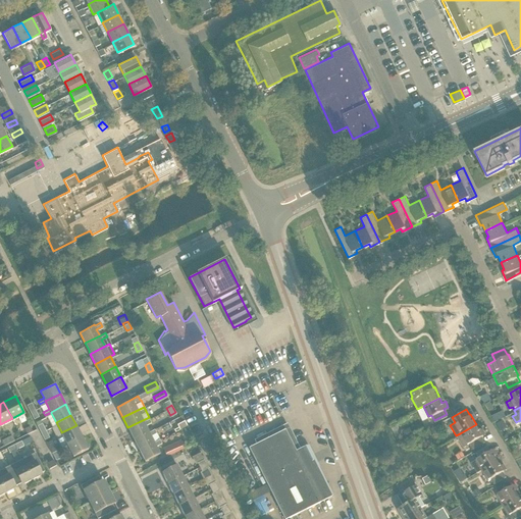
[(134,438),(148,430),(145,424),(151,421),(149,417),(127,427),(134,438)]
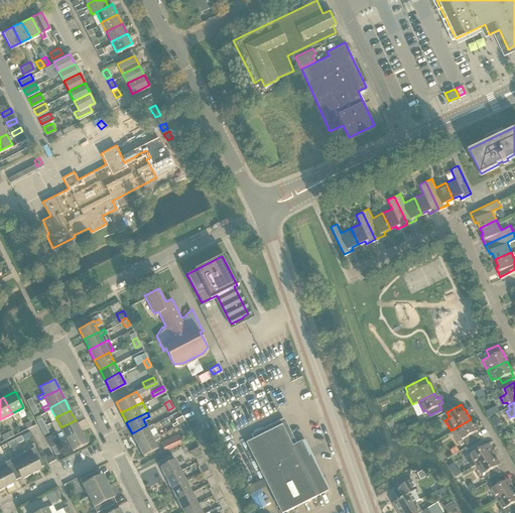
[(313,460),(302,438),(295,441),(283,417),(258,430),(259,433),(245,440),(281,511),(313,495),(314,495),(328,488),(312,460),(313,460)]
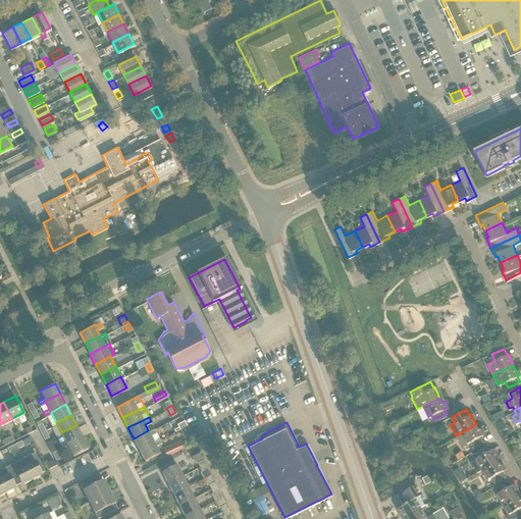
[(476,424),(460,433),(456,435),(462,446),(469,442),(473,448),(484,440),(481,434),(482,434),(476,424)]
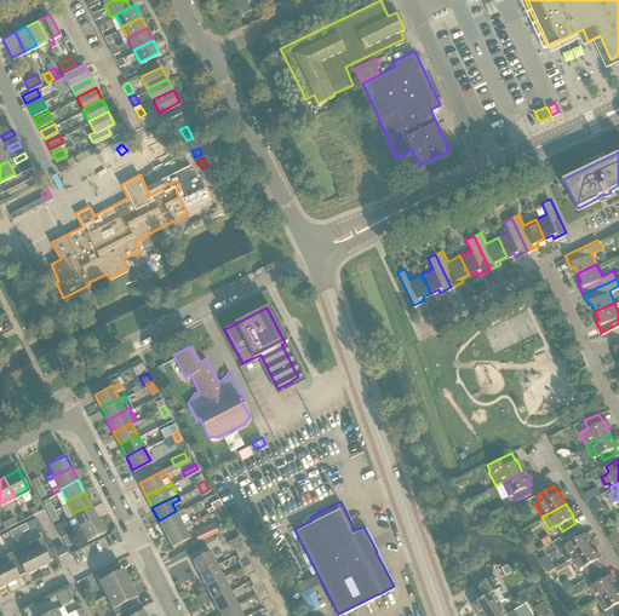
[(73,513),(75,517),(79,525),(97,517),(91,505),(73,513)]
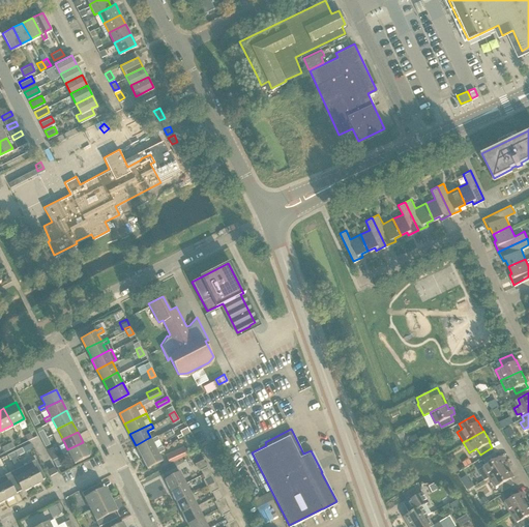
[(136,445),(141,456),(155,447),(162,444),(158,438),(156,434),(150,437),(136,445)]
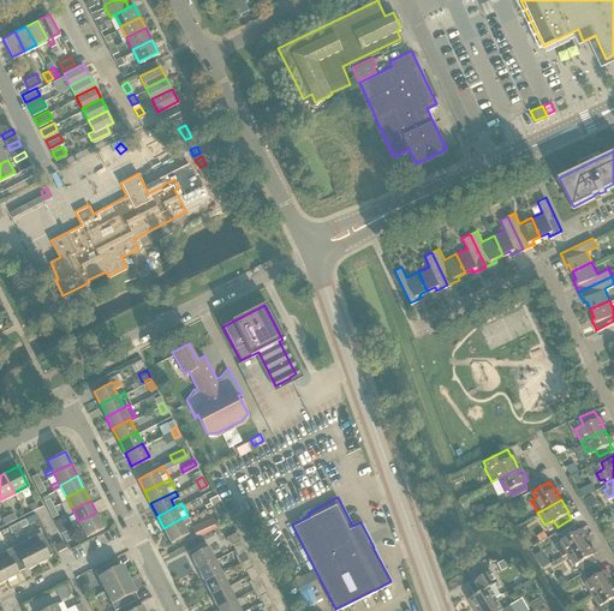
[(78,521),(85,535),(103,526),(96,513),(78,521)]
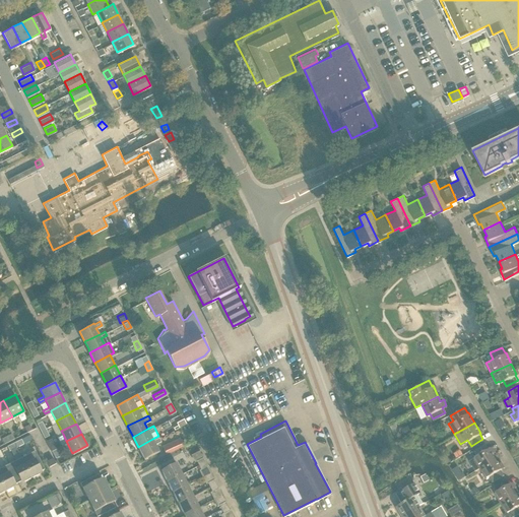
[(49,444),(52,450),(57,447),(51,436),(47,439),(49,444)]
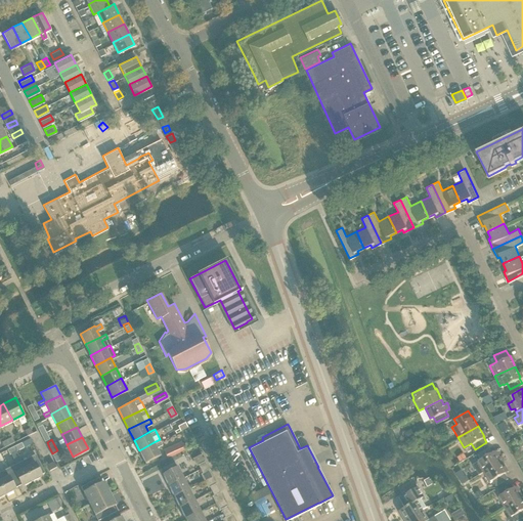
[(139,450),(144,461),(160,453),(156,446),(162,443),(160,439),(154,442),(139,450)]
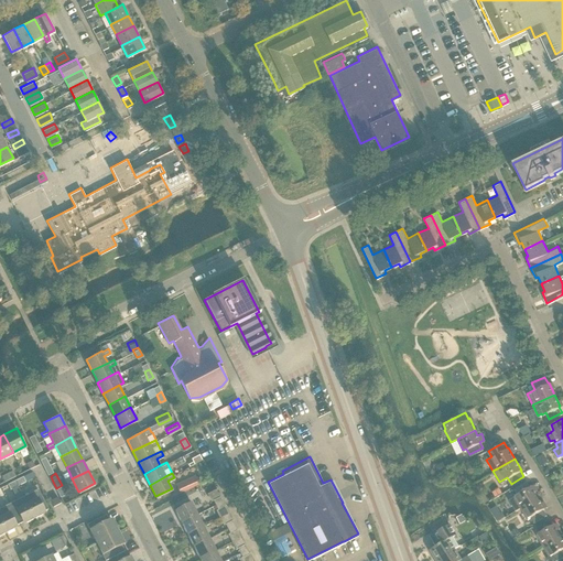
[(197,482),(194,474),(175,482),(180,491),(197,482)]
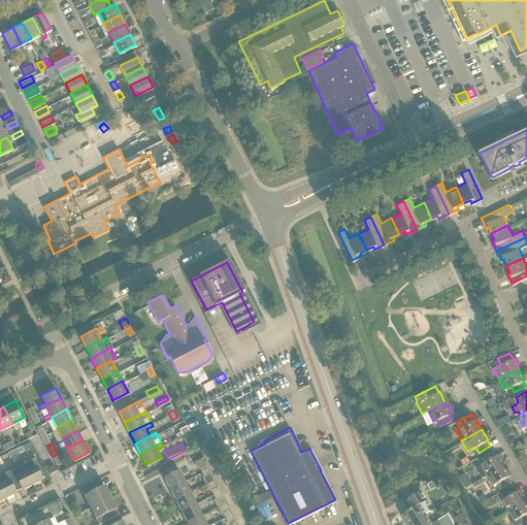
[(502,464),(496,454),(495,455),(492,449),(481,456),(484,461),(475,466),(482,477),(487,473),(502,464)]
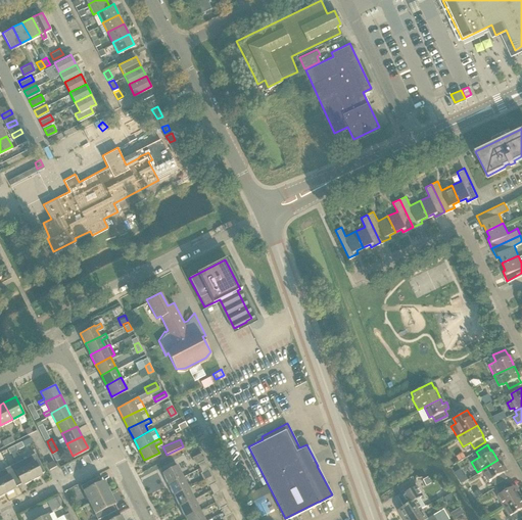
[(21,458),(32,478),(41,473),(40,472),(44,470),(35,452),(21,458)]
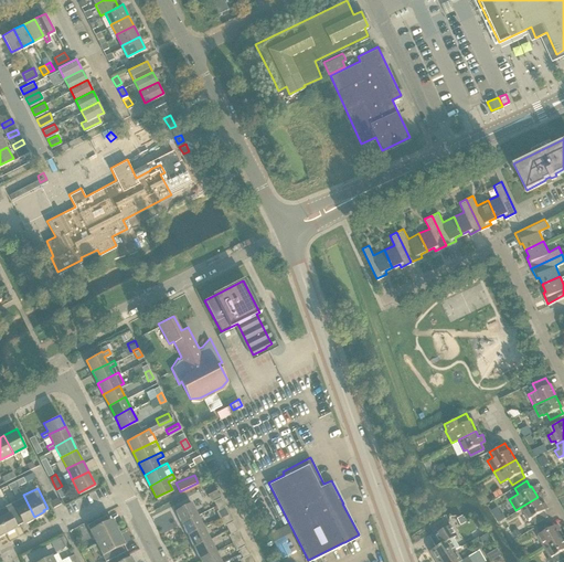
[(9,502),(19,522),(22,520),(23,522),(34,517),(23,495),(9,502)]
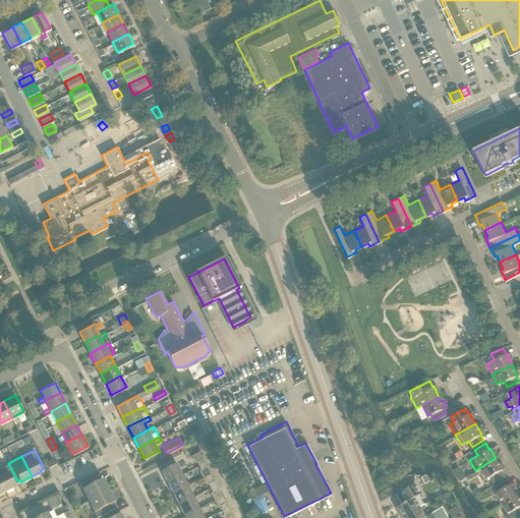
[(46,460),(49,466),(55,462),(53,457),(46,460)]
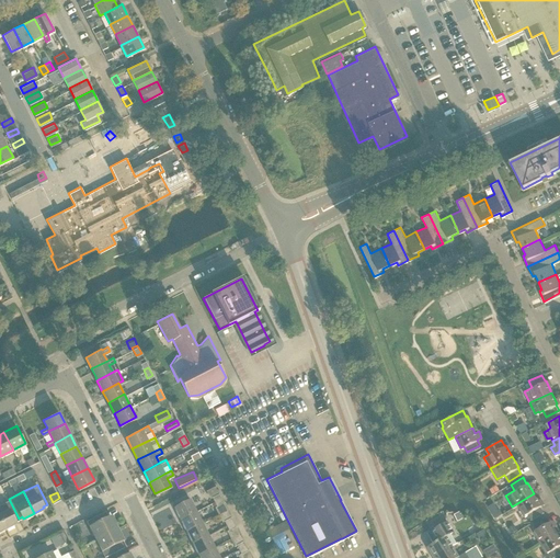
[(540,504),(534,493),(517,503),(524,514),(527,513),(530,519),(544,511),(540,505),(540,504)]
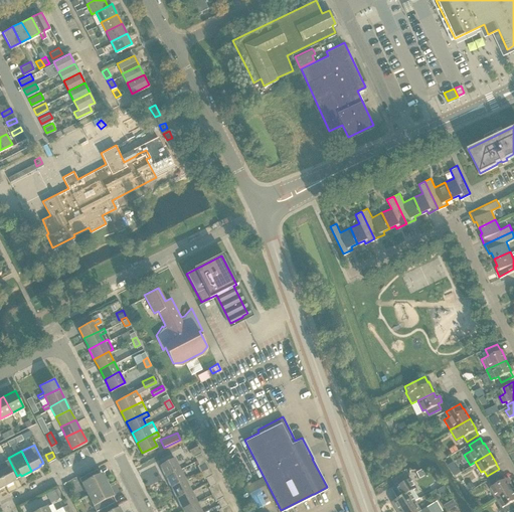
[(159,464),(165,475),(179,468),(173,457),(159,464)]
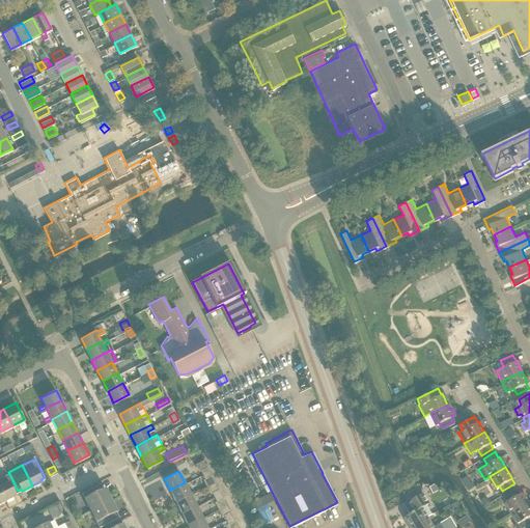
[(0,490),(5,499),(15,494),(15,493),(18,491),(8,472),(0,476),(0,490)]
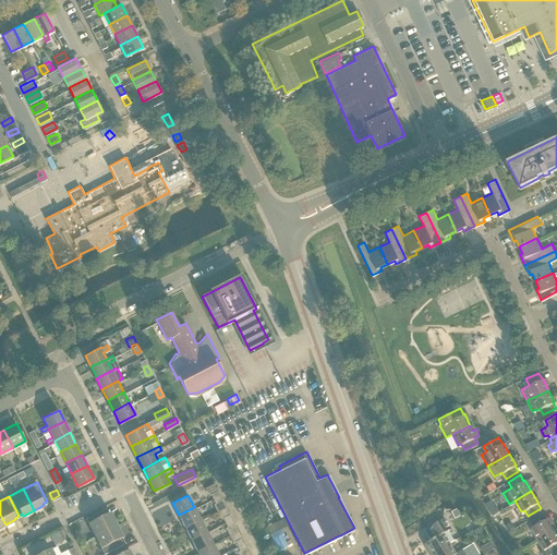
[(85,517),(94,534),(117,523),(110,511),(107,513),(105,507),(85,517)]
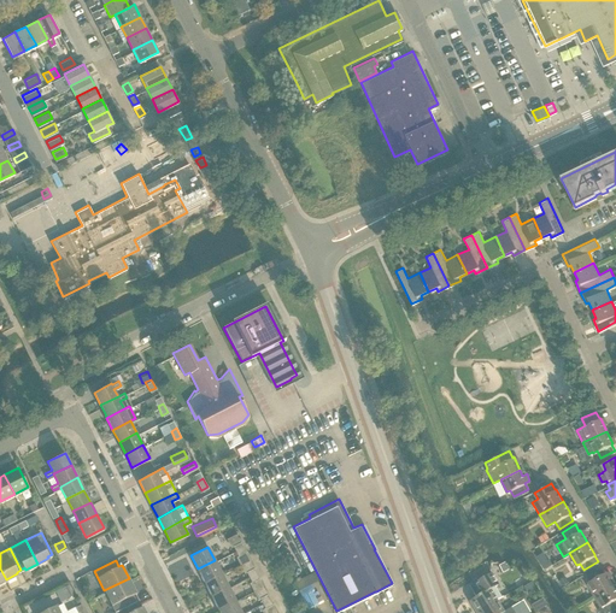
[(198,569),(204,582),(222,573),(215,560),(198,569)]
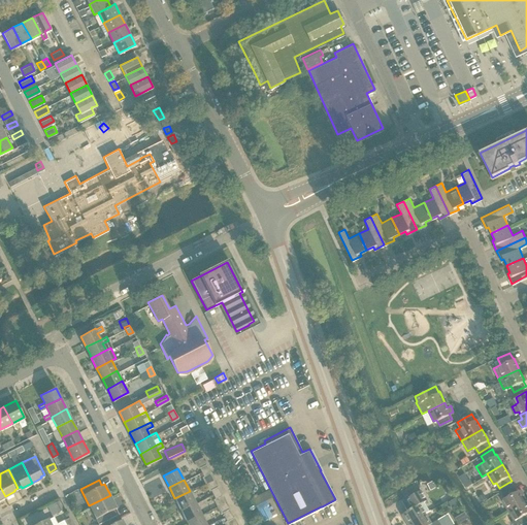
[(517,490),(514,485),(501,491),(504,497),(501,499),(507,510),(524,500),(518,489),(517,490)]
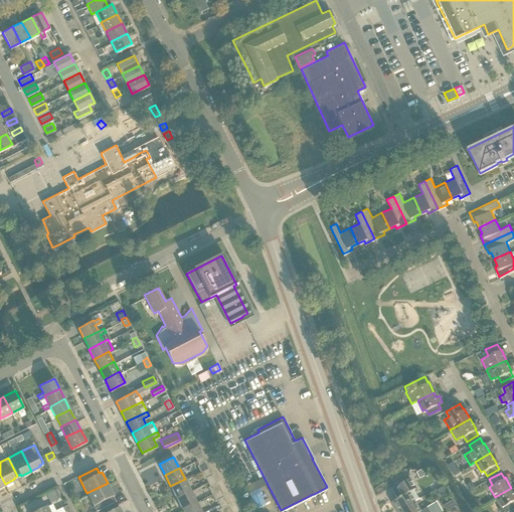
[(409,477),(398,483),(391,487),(396,496),(391,499),(396,509),(413,499),(417,497),(412,488),(414,487),(409,477)]
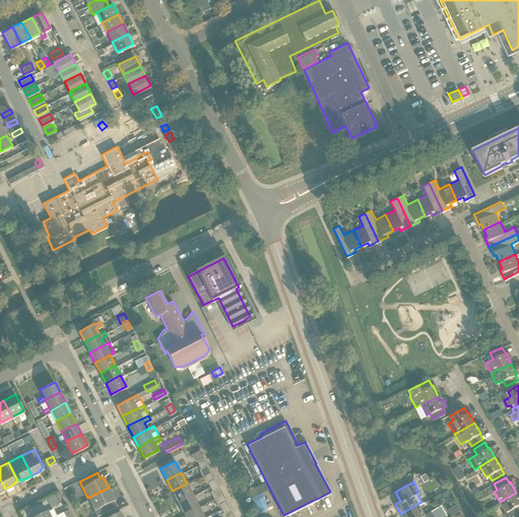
[(187,483),(172,491),(178,502),(192,494),(187,483)]
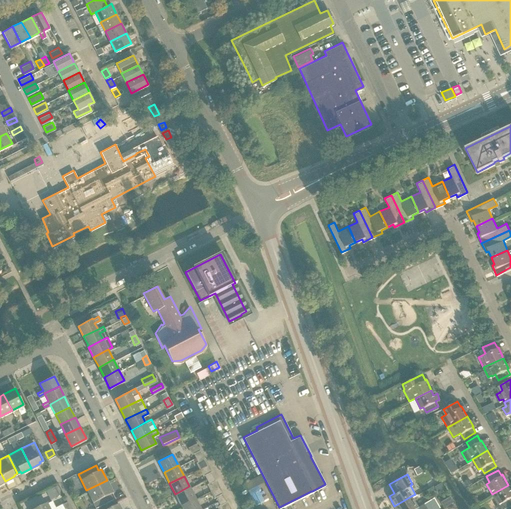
[(112,491),(107,480),(86,490),(95,507),(112,498),(109,492),(112,491)]
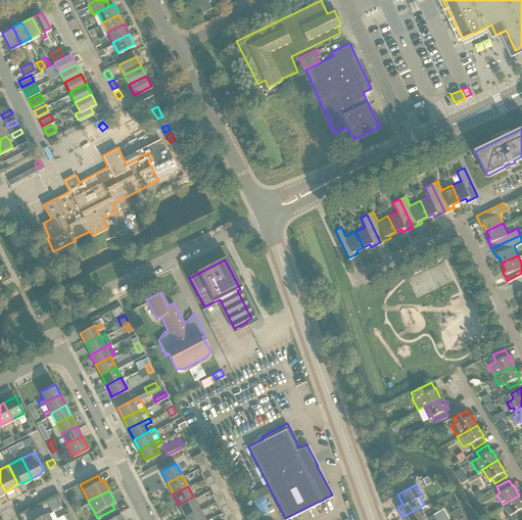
[(449,491),(442,495),(446,502),(454,498),(449,491)]
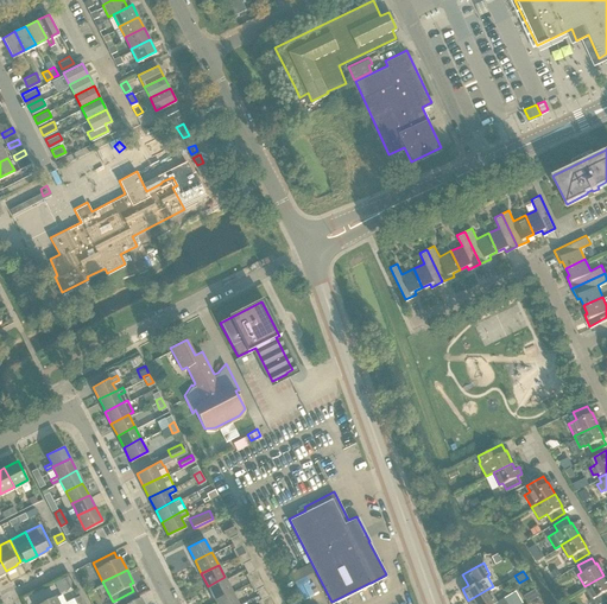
[(590,603),(596,603),(600,602),(606,597),(606,580),(604,576),(585,586),(592,597),(588,599),(590,603)]
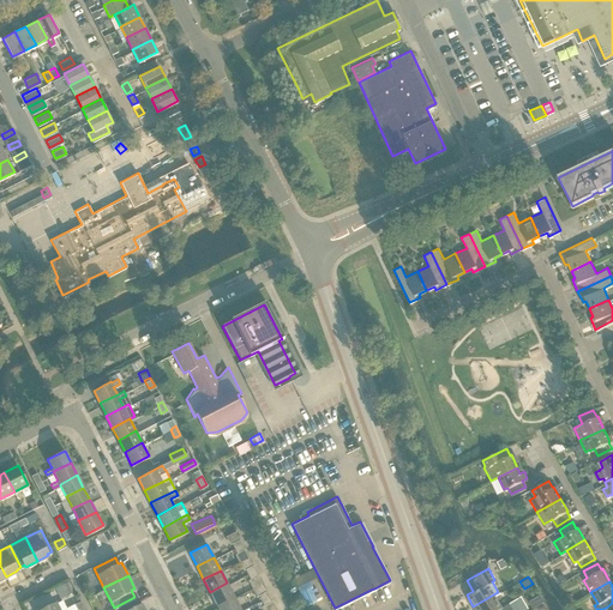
[(210,592),(216,605),(234,596),(227,583),(210,592)]
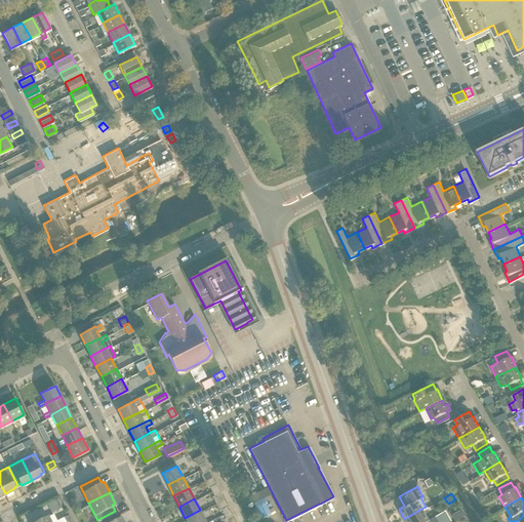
[(421,509),(404,519),(406,521),(421,521),(422,521),(438,521),(436,517),(434,515),(428,519),(421,509)]
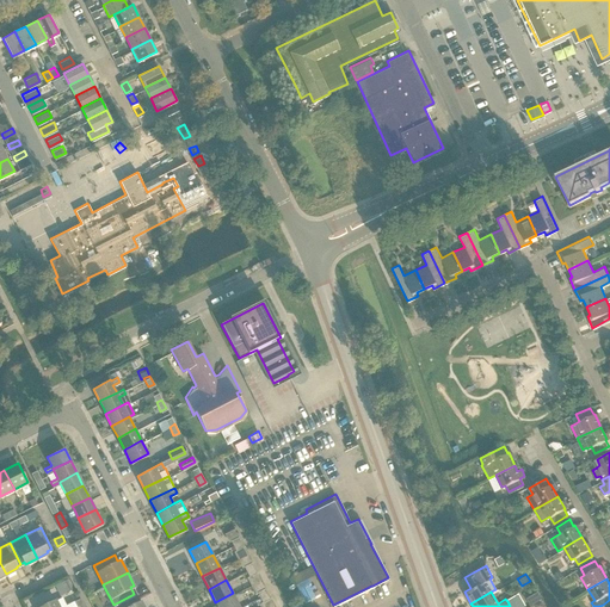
[(215,602),(217,606),(236,606),(239,606),(233,593),(215,602)]
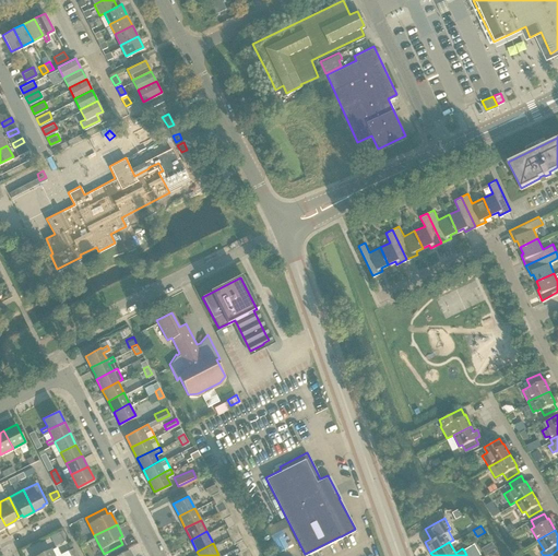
[(474,545),(464,551),(466,555),(472,555),(478,553),(474,545)]
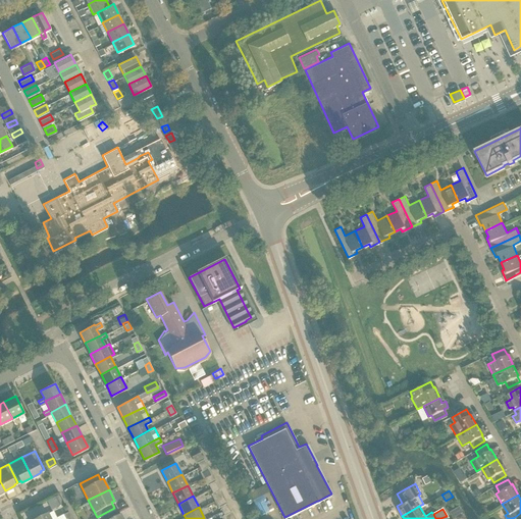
[(30,518),(51,518),(47,510),(30,518)]
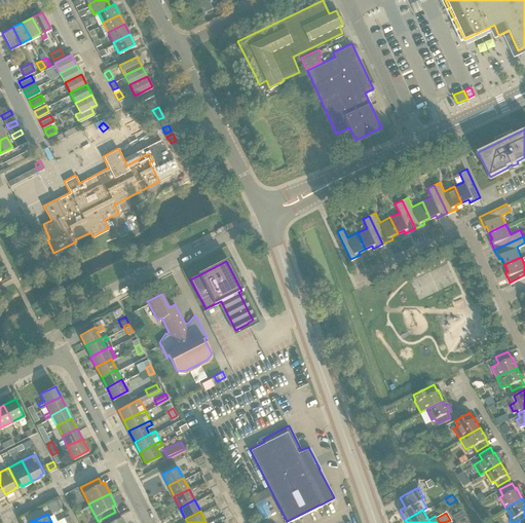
[(73,522),(69,514),(64,517),(66,522),(73,522)]
